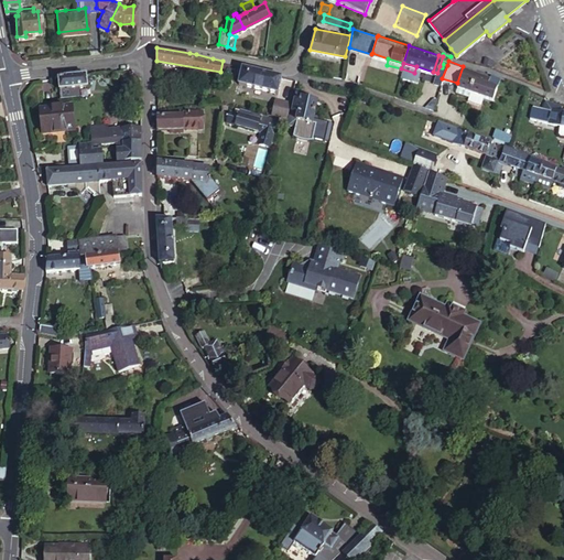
[(442,67),(440,66),(437,73),(434,81),(441,83),(442,78),(447,65),(443,64),(442,67)]
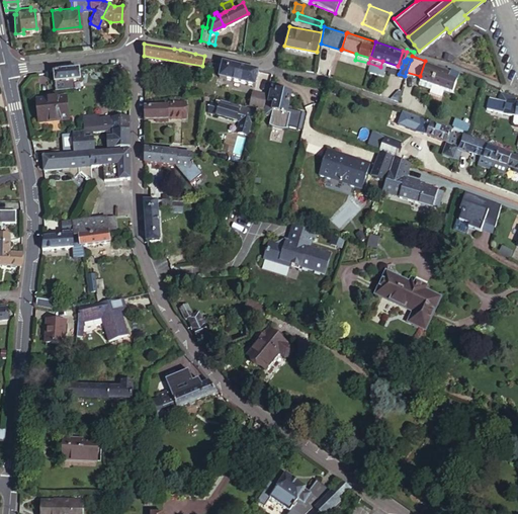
[(250,66),(222,60),(219,75),(255,83),(259,68),(250,66)]
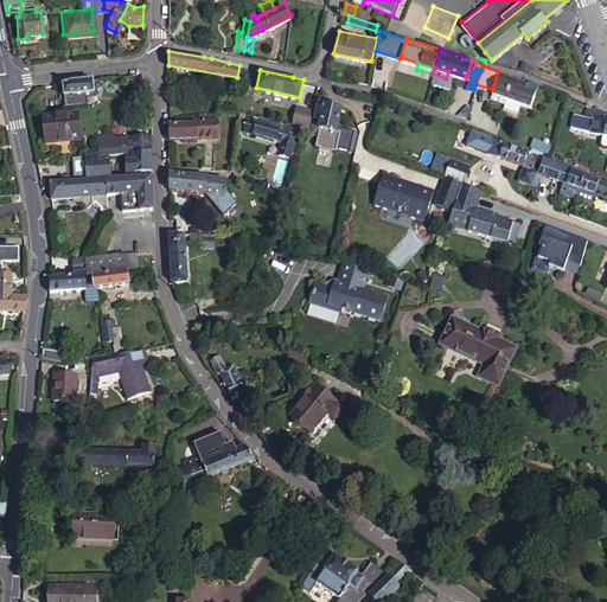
[(498,71),(492,89),(491,90),(506,96),(512,76),(498,71)]
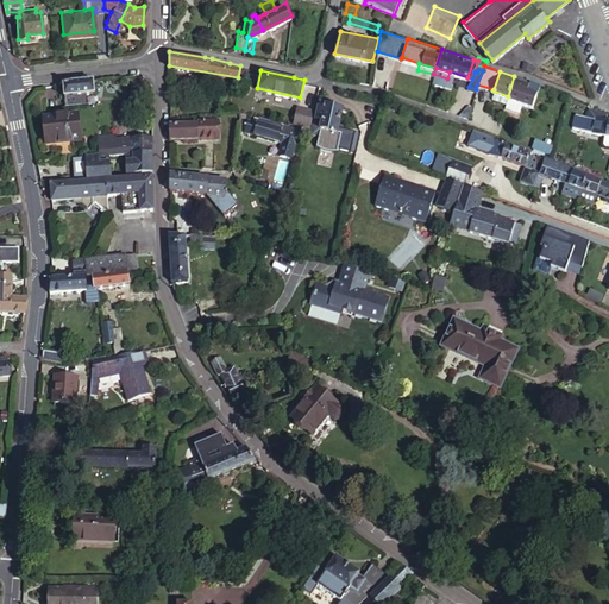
[(62,79),(63,92),(83,89),(93,88),(92,76),(64,79),(62,79)]
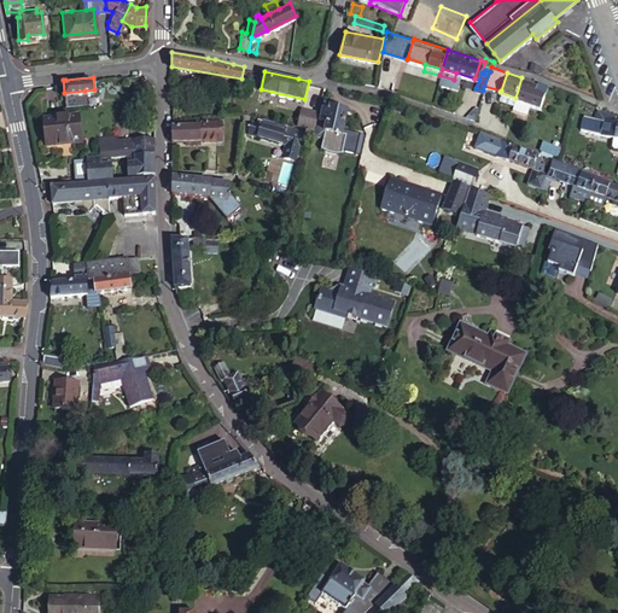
[(516,98),(540,106),(540,104),(544,92),(546,86),(522,77),(516,98)]
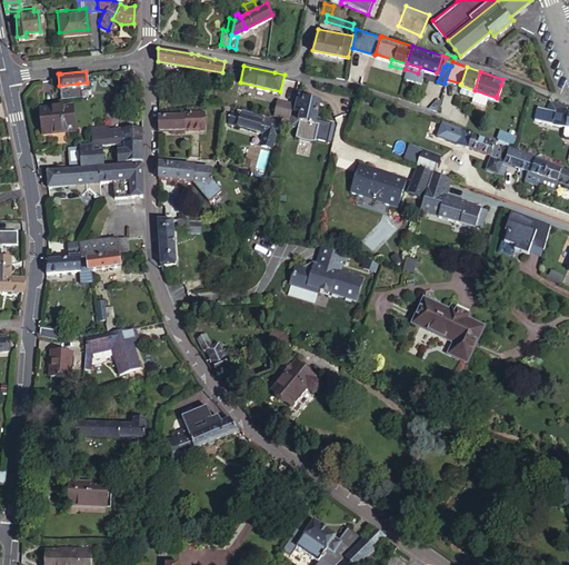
[(59,86),(60,95),(79,92),(78,83),(59,86)]
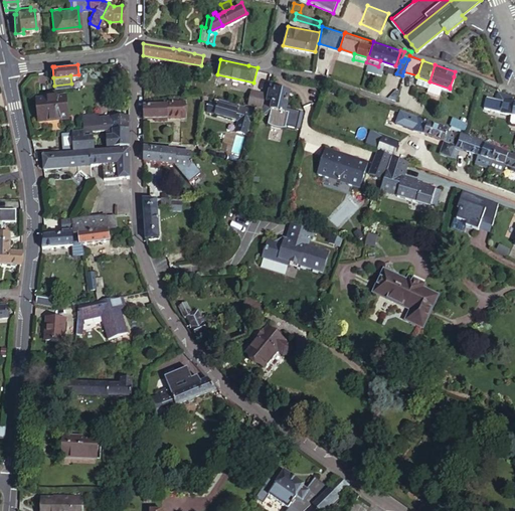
[(427,86),(430,81),(416,76),(415,81),(427,86)]
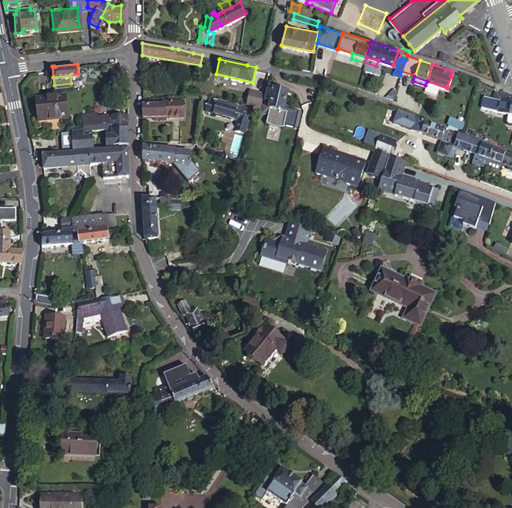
[(456,78),(451,76),(447,86),(452,87),(456,78)]
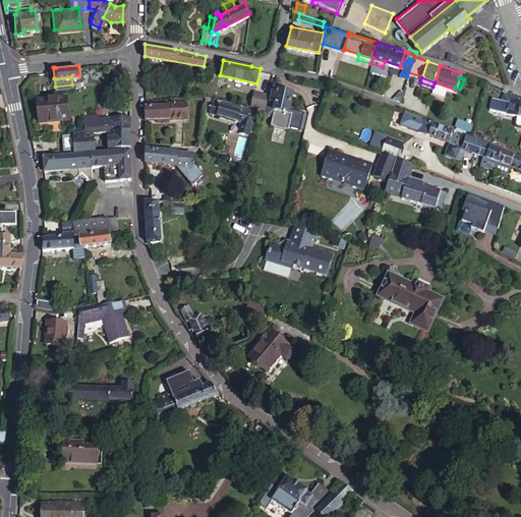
[(267,112),(273,114),(274,108),(289,111),(294,91),(279,87),(280,82),(275,81),(267,112)]
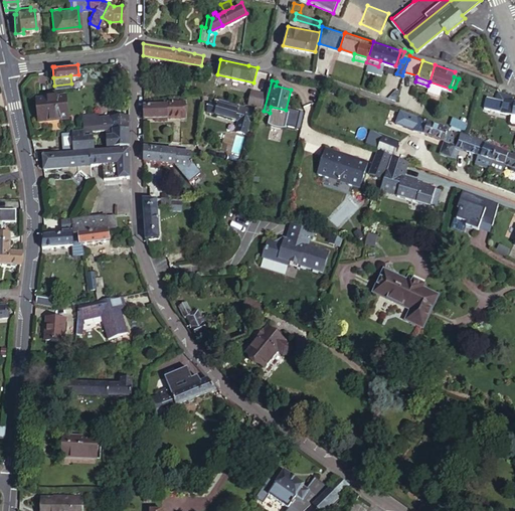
[(250,88),(248,102),(254,103),(255,103),(259,90),(250,88)]
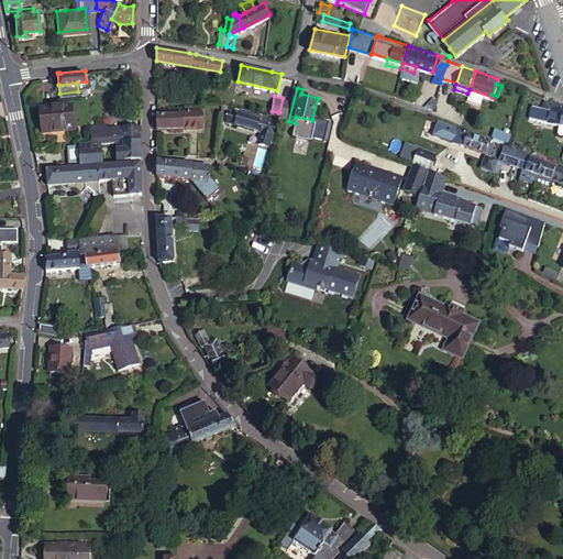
[(560,101),(544,97),(540,118),(558,122),(562,123),(562,108),(560,108),(560,101)]
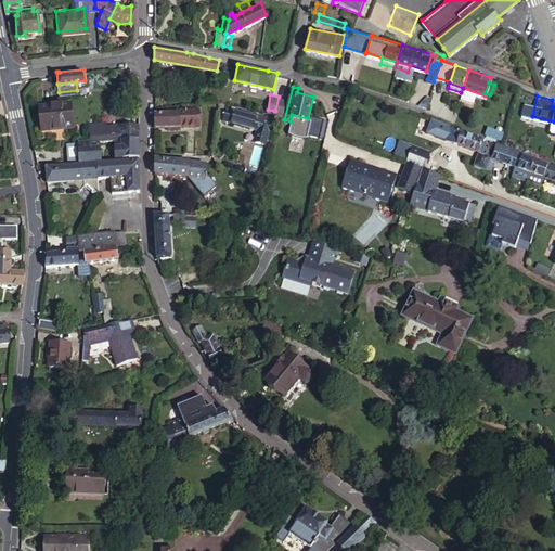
[(285,98),(279,97),(275,111),(283,113),(285,98)]
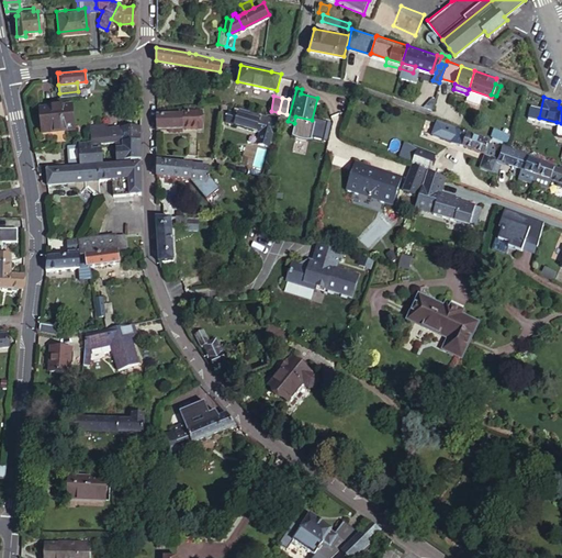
[(43,105),(44,130),(75,127),(72,103),(43,105)]
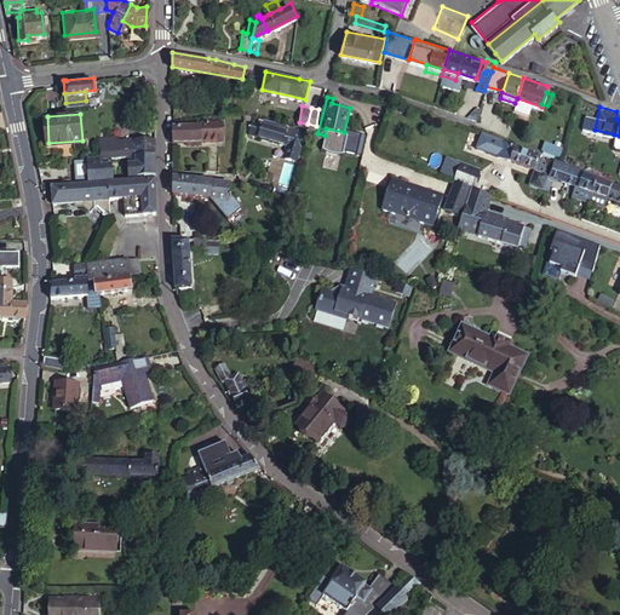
[(210,121),(210,137),(230,137),(230,118),(211,118),(210,121)]
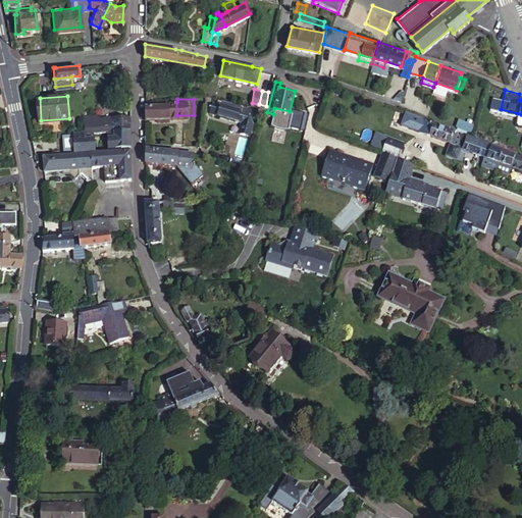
[(212,100),(210,110),(252,121),(256,107),(243,104),(243,105),(242,108),(238,107),(212,100)]
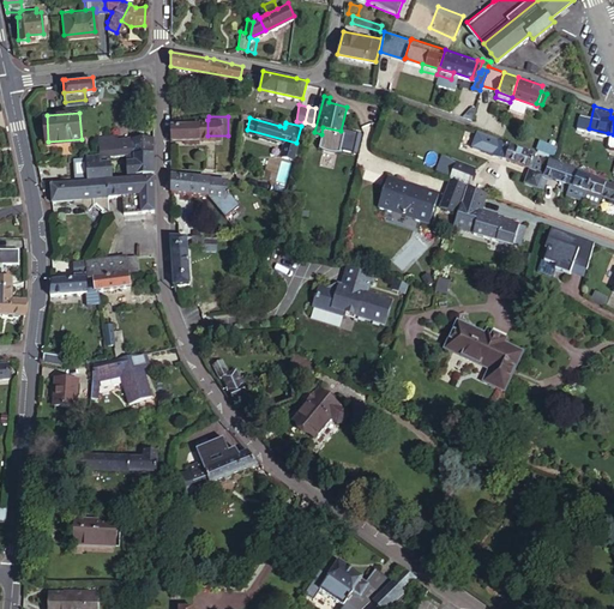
[(172,120),(172,136),(208,136),(208,120),(172,120)]
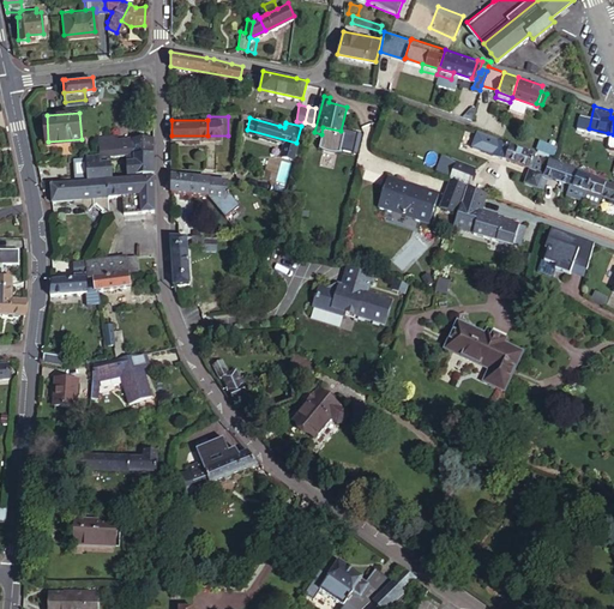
[(345,132),(341,131),(323,127),(321,134),(318,145),(320,146),(323,148),(326,149),(329,150),(332,150),(337,151),(341,151),(345,132)]
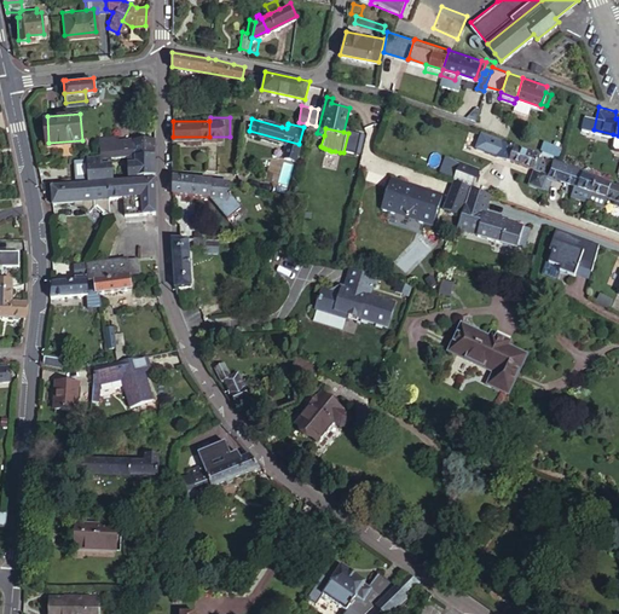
[(100,156),(116,155),(133,152),(132,140),(133,140),(133,137),(116,139),(116,142),(99,144),(100,156)]
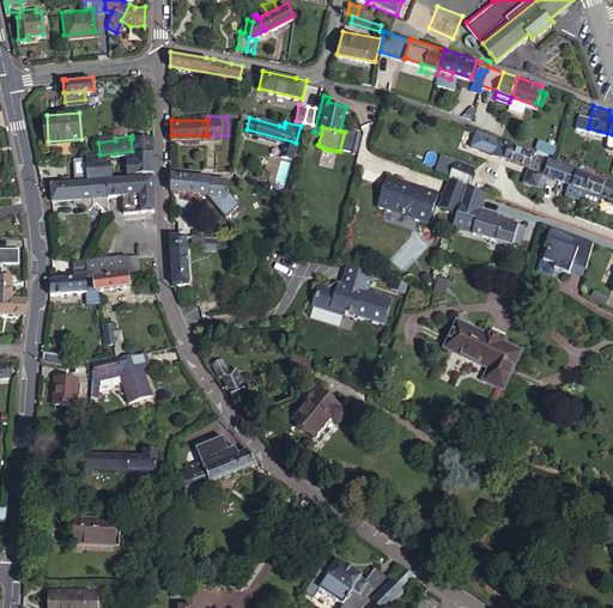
[(481,149),(490,152),(495,140),(495,139),(486,135),(483,137),(479,146),(481,149)]
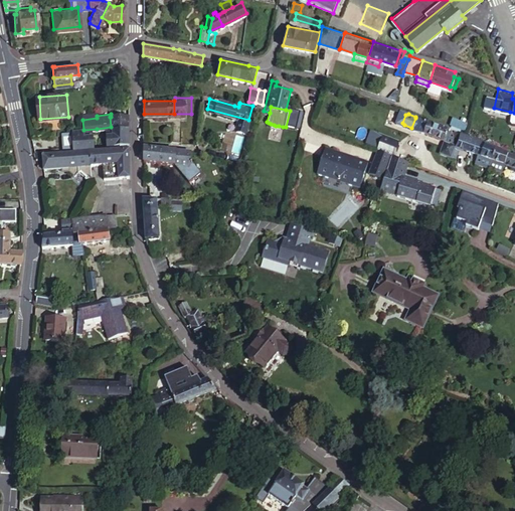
[(128,126),(128,115),(111,117),(110,117),(111,127),(128,126)]
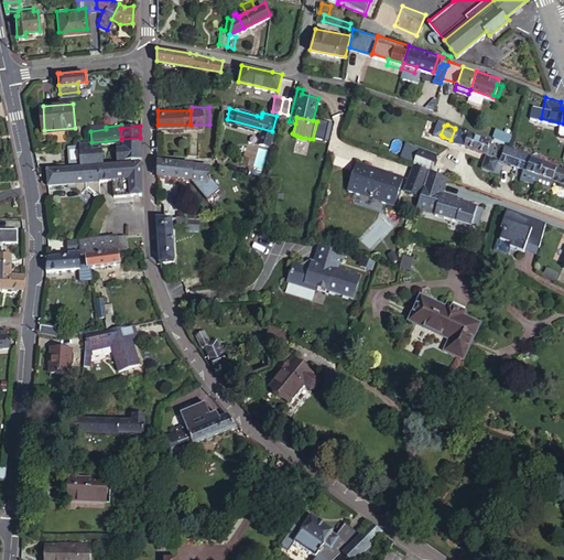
[(497,126),(494,133),(508,139),(511,130),(509,130),(503,128),(497,126)]
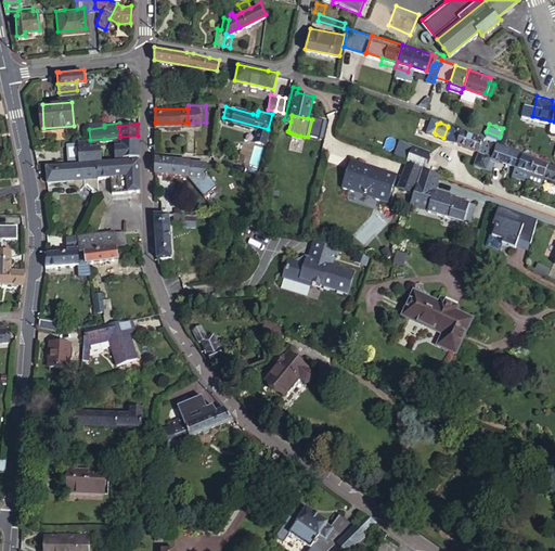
[(463,128),(460,127),(459,131),(448,127),(443,138),(467,146),(470,137),(462,133),(463,128)]
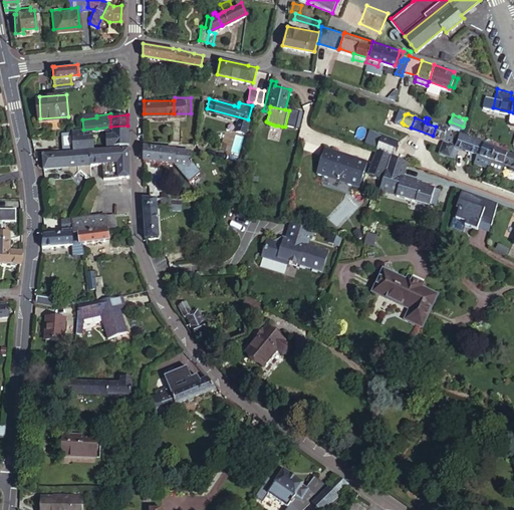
[(127,142),(127,125),(110,126),(110,133),(105,134),(106,144),(126,142),(127,142)]
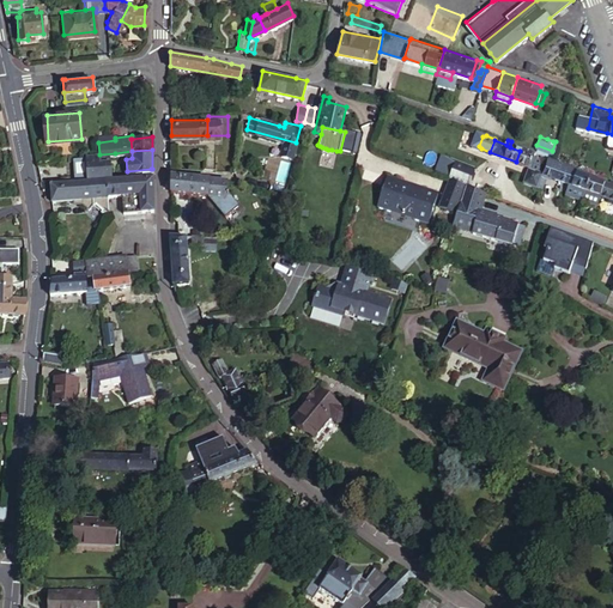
[(132,158),(132,151),(115,153),(116,160),(117,176),(151,174),(151,169),(127,171),(126,159),(132,158)]
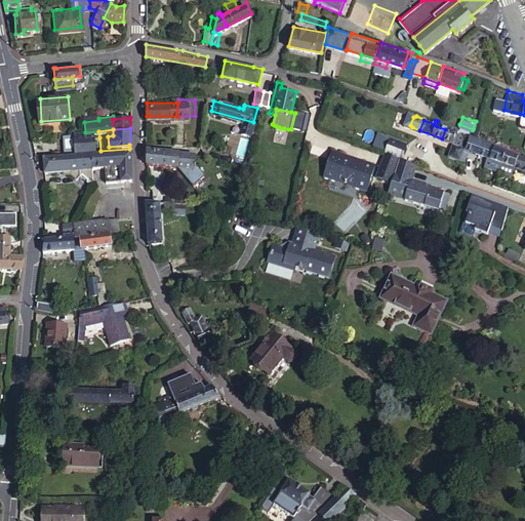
[(455,132),(445,129),(442,138),(451,142),(460,145),(463,135),(455,132)]
